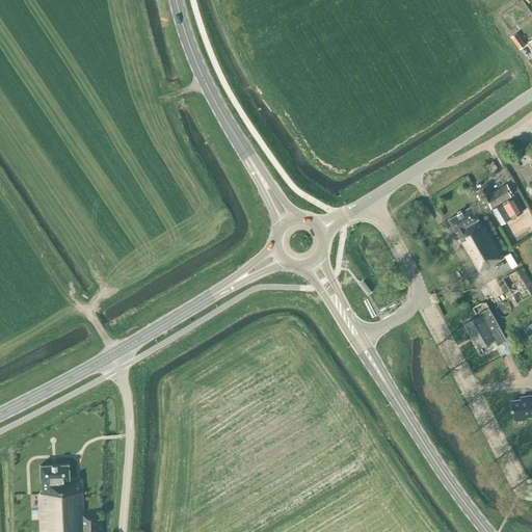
[(511,37),(520,50),(526,46),(516,33),(511,37)]
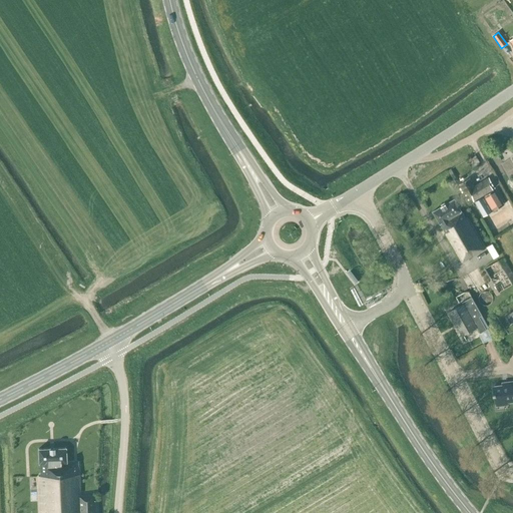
[(468,203),(494,187),(488,177),(474,186),(470,178),(459,184),(464,192),(462,193),(468,203)]
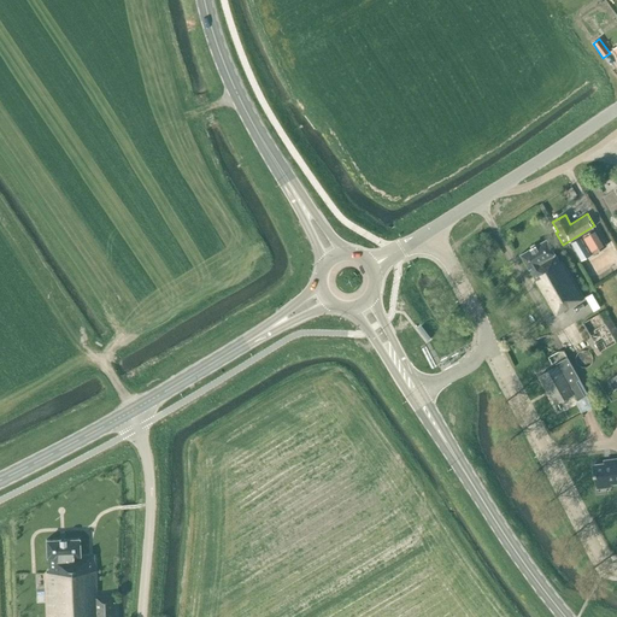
[(582,260),(606,246),(595,228),(583,235),(571,244),(582,260)]
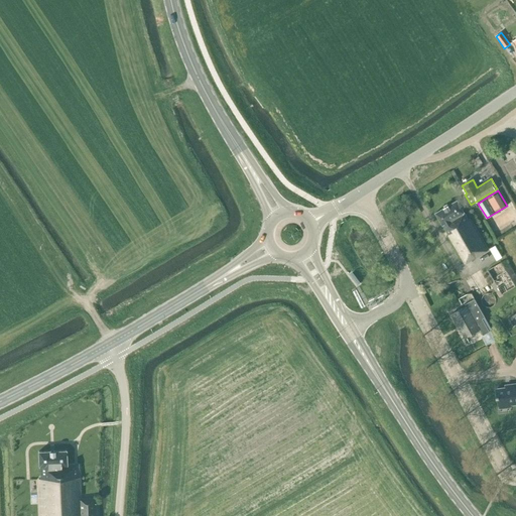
[(468,219),(466,216),(457,200),(448,205),(443,207),(443,208),(435,213),(448,235),(446,235),(464,264),(489,250),(470,218),(468,219)]
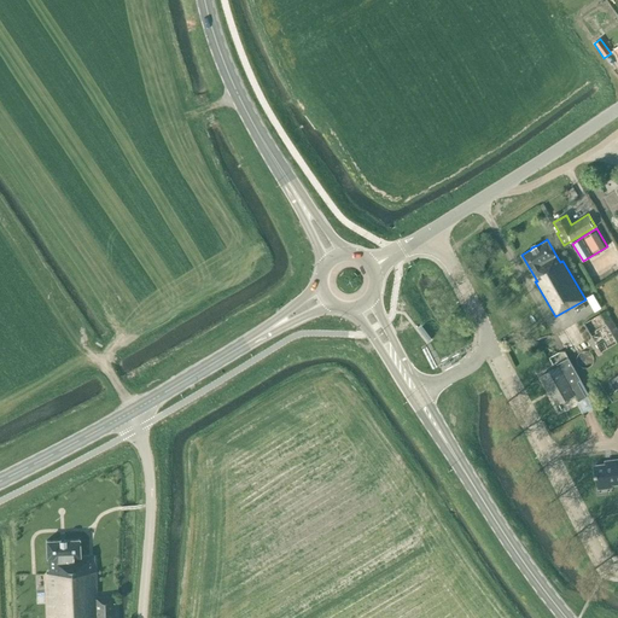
[(584,324),(601,353),(617,342),(617,331),(606,310),(584,324)]
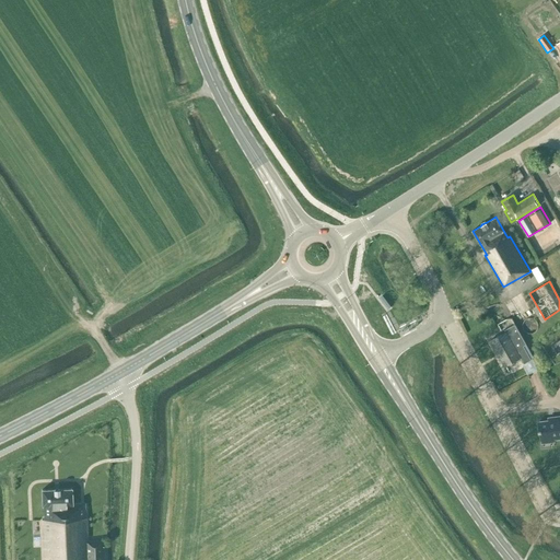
[(524,363),(531,359),(523,346),(526,345),(515,324),(504,330),(505,333),(490,341),(498,353),(505,365),(521,358),(524,363)]
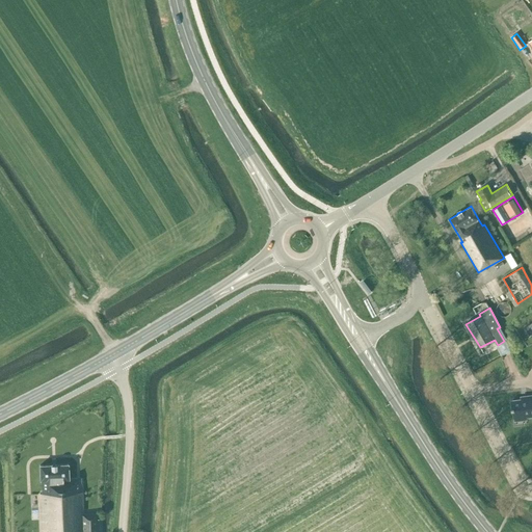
[(526,417),(531,416),(531,395),(521,397),(521,400),(511,401),(512,410),(513,410),(515,421),(527,420),(526,417)]
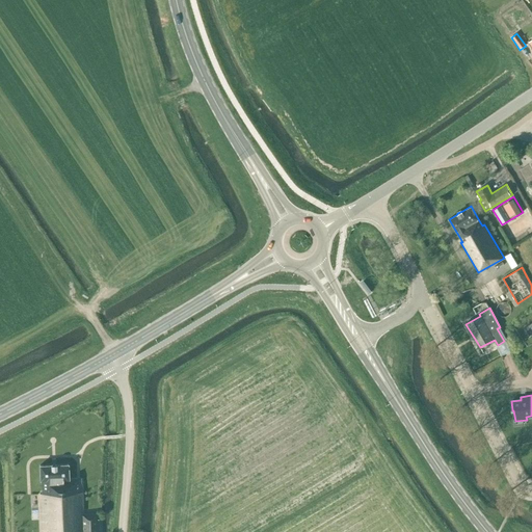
[(40,494),(41,531),(82,531),(82,514),(81,478),(69,479),(68,464),(40,466),(40,480),(41,480),(42,494),(40,494)]
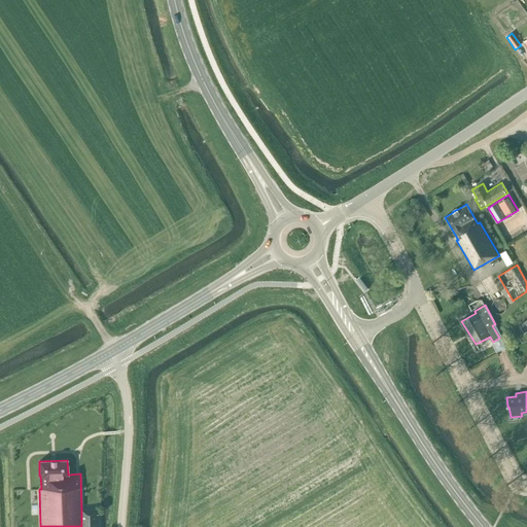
[(98,526),(97,508),(81,510),(81,526),(98,526)]
